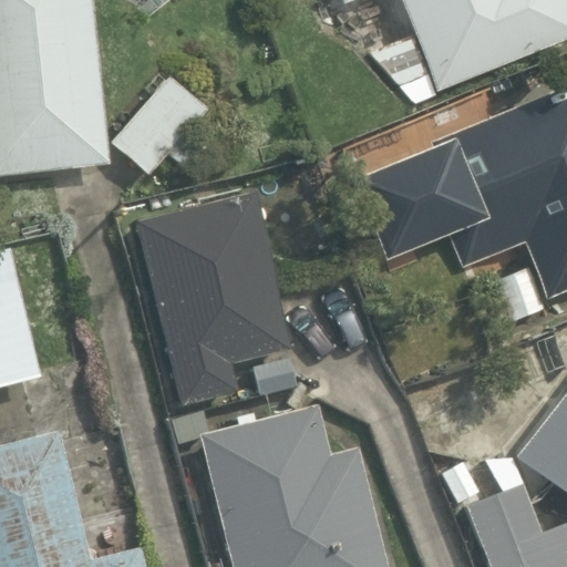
[(0,0),(0,175),(110,164),(91,0),(0,0)]
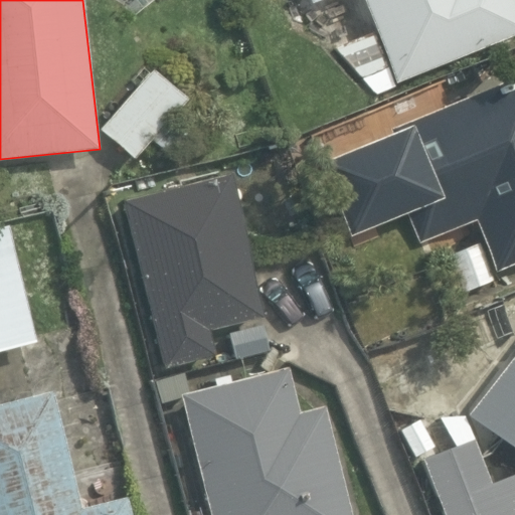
[(514,0),(308,0),(310,6),(325,0),(362,0),(375,33),(334,49),(375,97),(397,88),(396,86),(514,37),(514,0)]
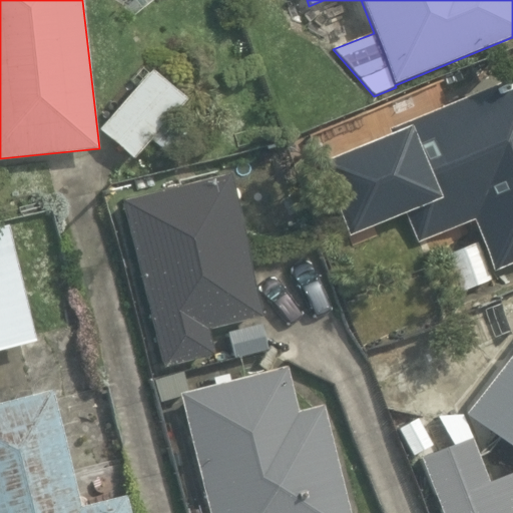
[(188,100),(150,70),(99,133),(134,161),(151,140),(177,161),(194,140),(171,122),(188,100)]
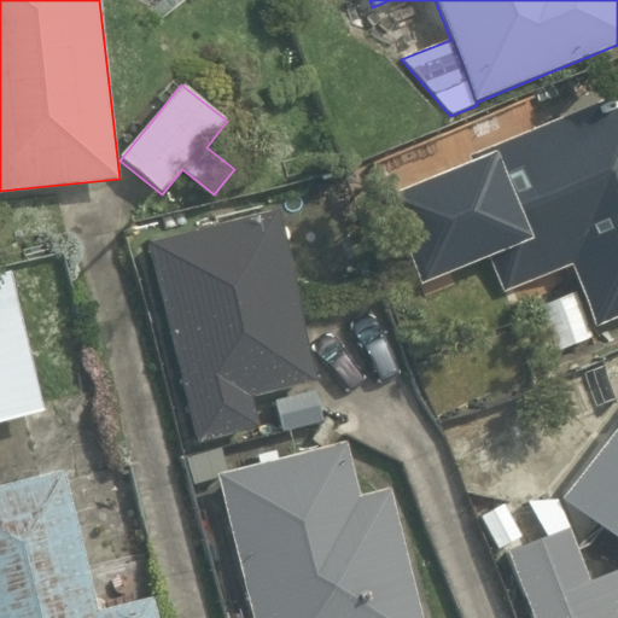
[(617,93),(518,135),(594,327),(617,318),(617,93)]
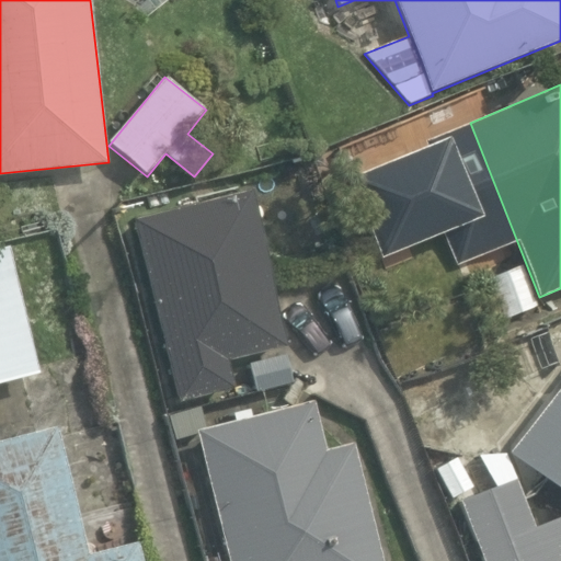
[(292,346),(251,190),(134,219),(181,402),(235,388),(228,363),(292,346)]
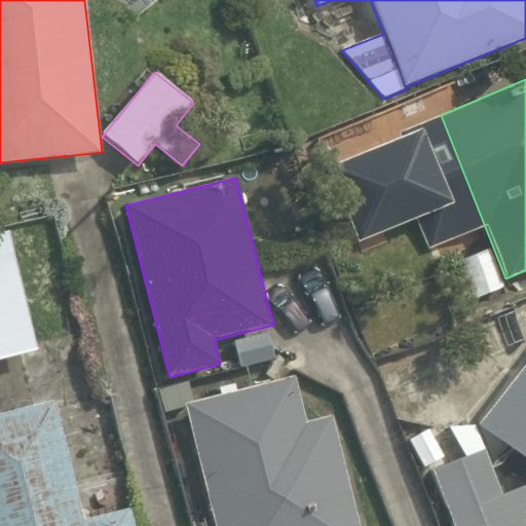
[(0,359),(38,349),(7,230),(0,232),(0,359)]
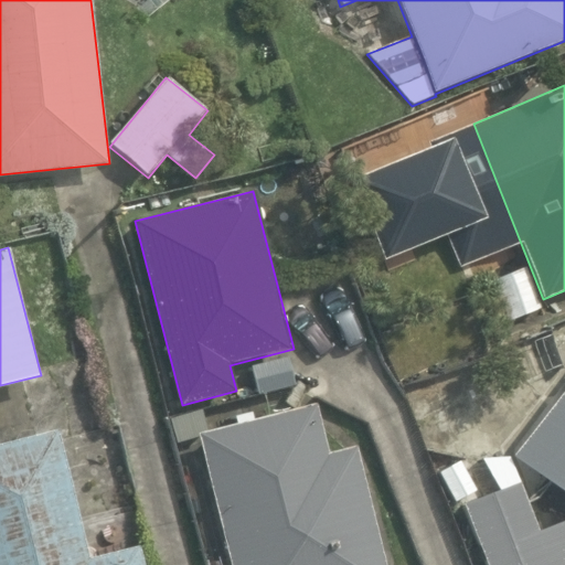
[(542,310),(525,268),(492,280),(509,323),(542,310)]
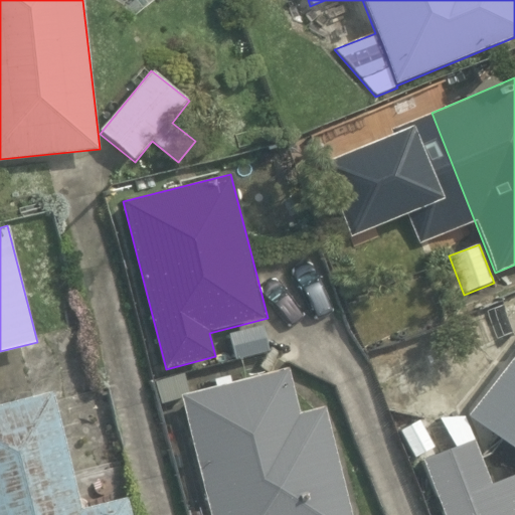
[(514,514),(514,354),(467,415),(514,451),(514,473),(495,482),(489,479),(464,417),(440,417),(454,448),(421,462),(443,514),(514,514)]
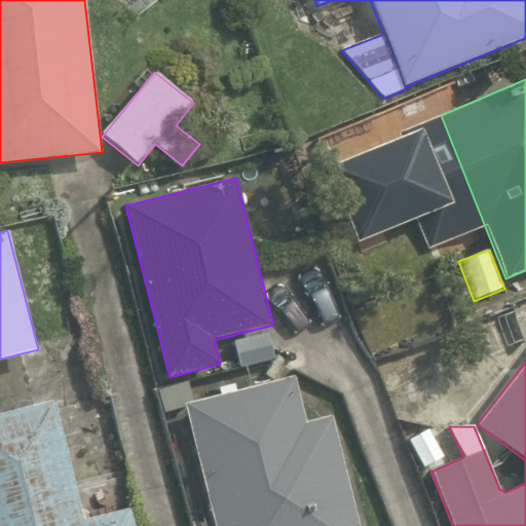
[(359,525),(330,416),(305,423),(295,376),(183,404),(214,525),(359,525)]
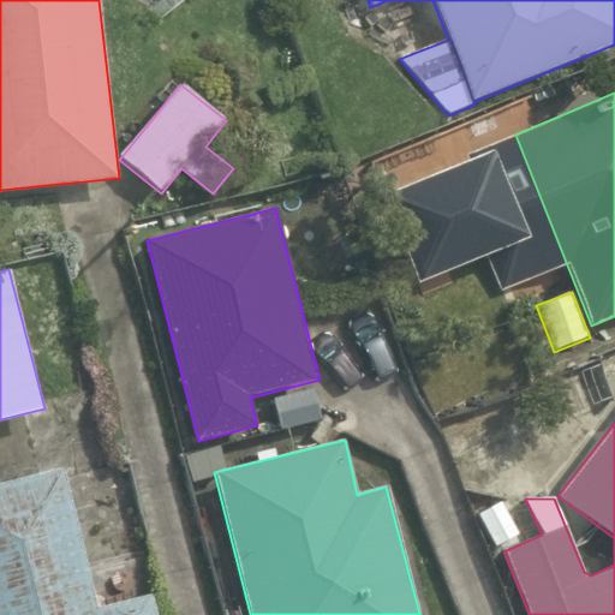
[(0,614),(156,614),(150,595),(99,608),(63,469),(9,482),(4,458),(0,459),(0,614)]
